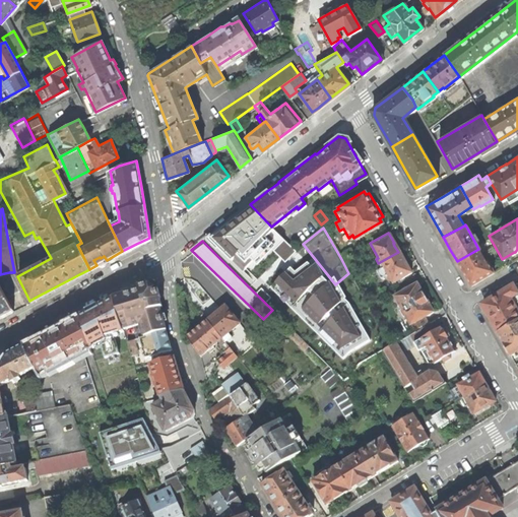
[(358,362),(380,349),(389,343),(377,323),(349,350),(333,334),(339,327),(255,242),(245,250),(227,265),(272,310),(307,344),(329,366),(341,379),(353,372),(351,369),(358,362)]
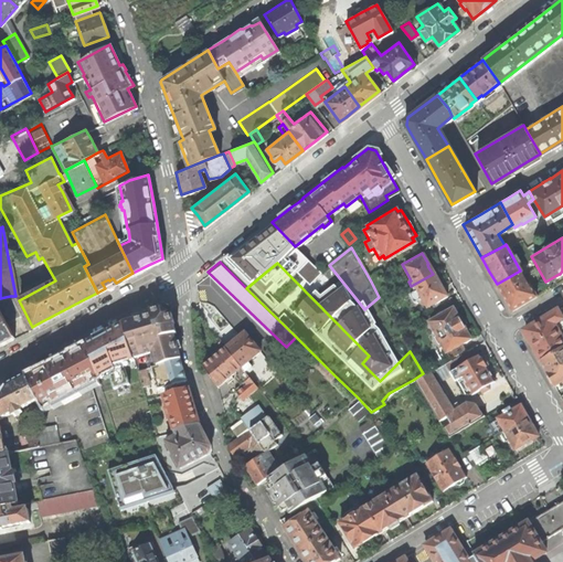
[(371,282),(383,275),(379,267),(367,274),(371,282)]
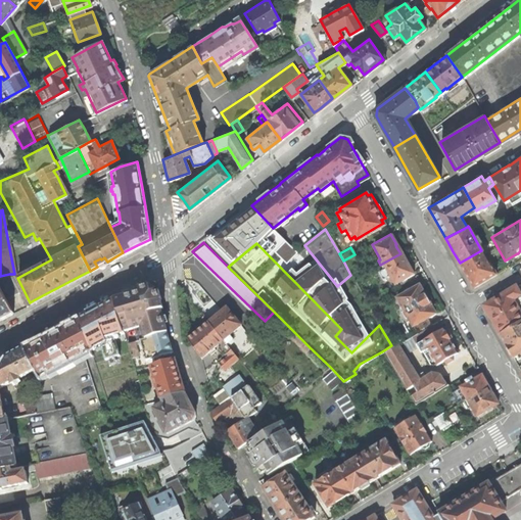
[(472,285),(494,272),(488,261),(487,262),(481,250),(460,263),(467,276),(472,285)]
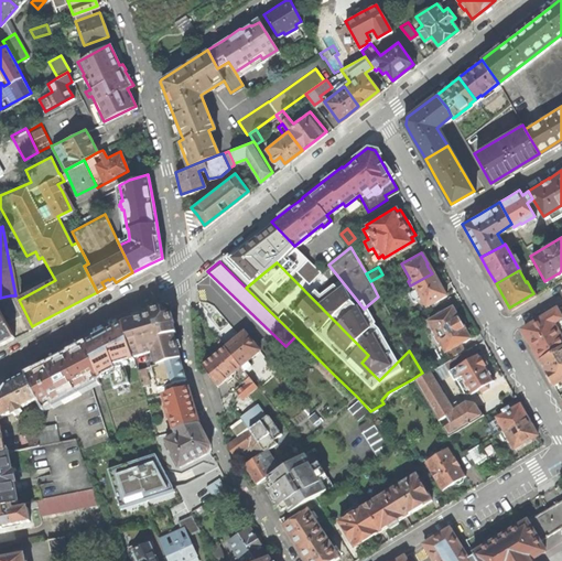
[(420,297),(424,305),(444,294),(439,283),(438,283),(436,281),(432,273),(410,286),(412,290),(408,292),(412,301),(420,297)]
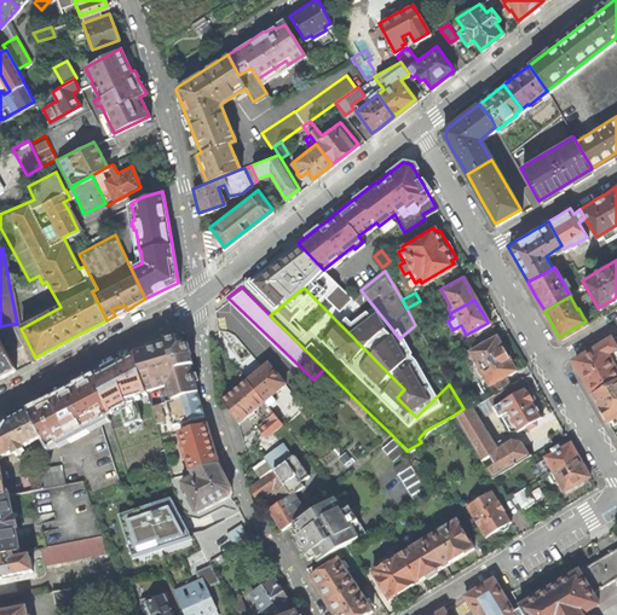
[(120,313),(127,309),(124,305),(120,307),(119,306),(111,309),(115,315),(120,313)]
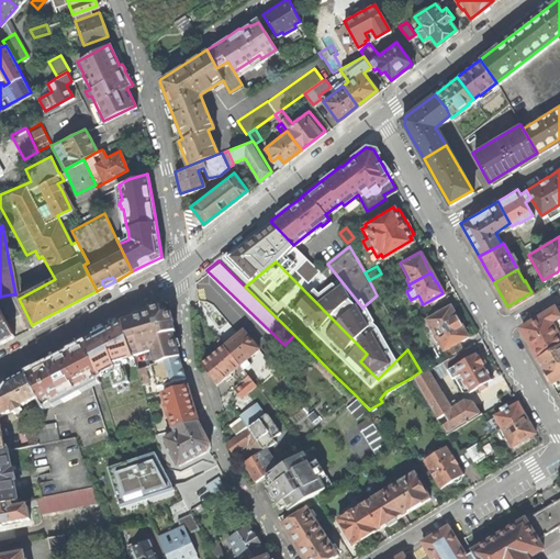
[(9,317),(20,312),(14,301),(10,294),(0,297),(0,299),(9,317)]
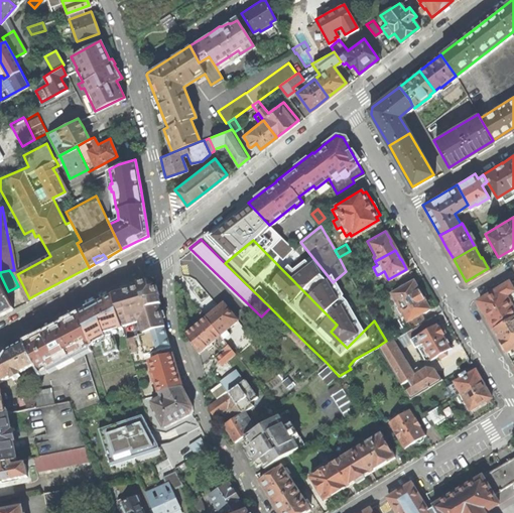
[(25,300),(29,298),(17,274),(13,276),(18,286),(25,300)]
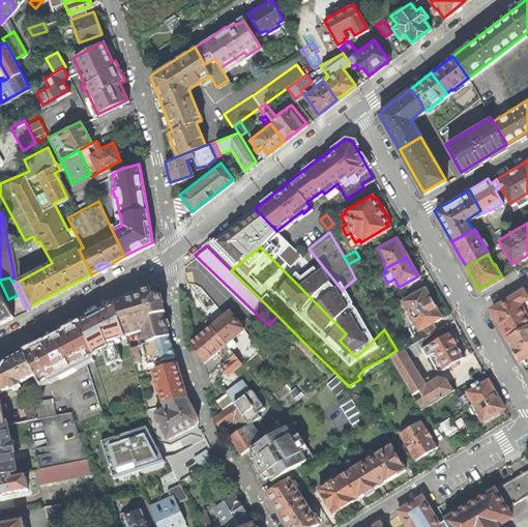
[(401,300),(421,335),(435,327),(431,321),(439,316),(434,308),(435,306),(436,302),(435,300),(433,297),(430,296),(428,296),(423,288),(401,300)]
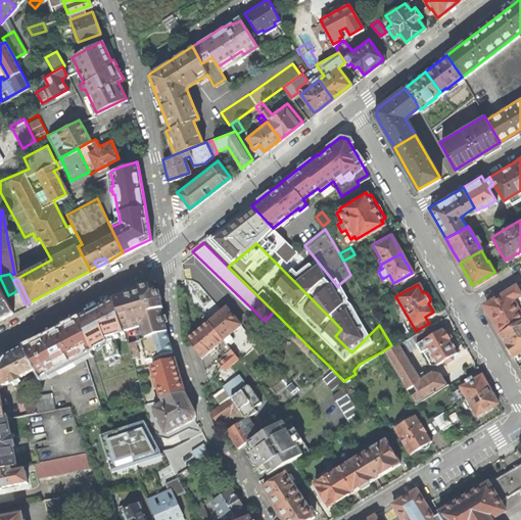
[(490,319),(499,332),(520,318),(520,313),(518,308),(520,304),(520,294),(515,284),(482,303),(490,319)]
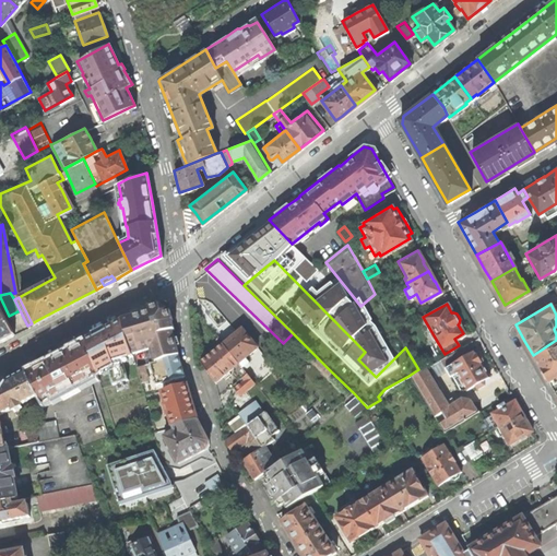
[(154,358),(177,351),(170,328),(173,327),(170,318),(172,318),(170,312),(168,307),(155,310),(154,307),(144,309),(128,315),(129,316),(121,318),(123,326),(131,351),(150,345),(154,358)]
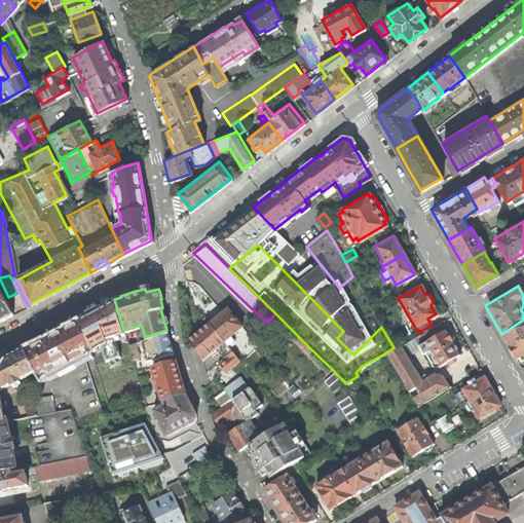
[(0,320),(12,313),(0,291),(0,320)]
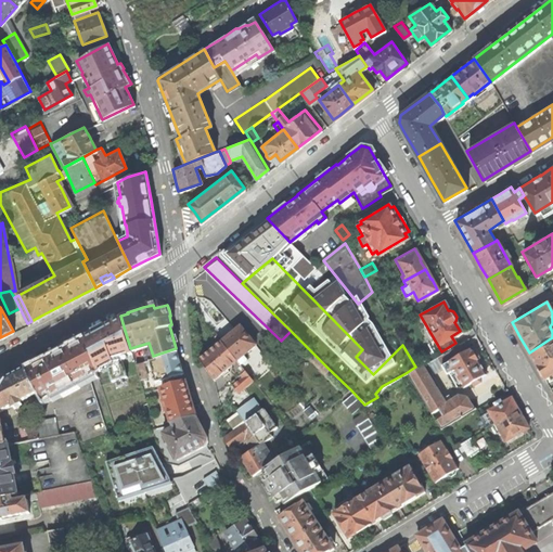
[(378,326),(386,320),(375,307),(368,313),(378,326)]
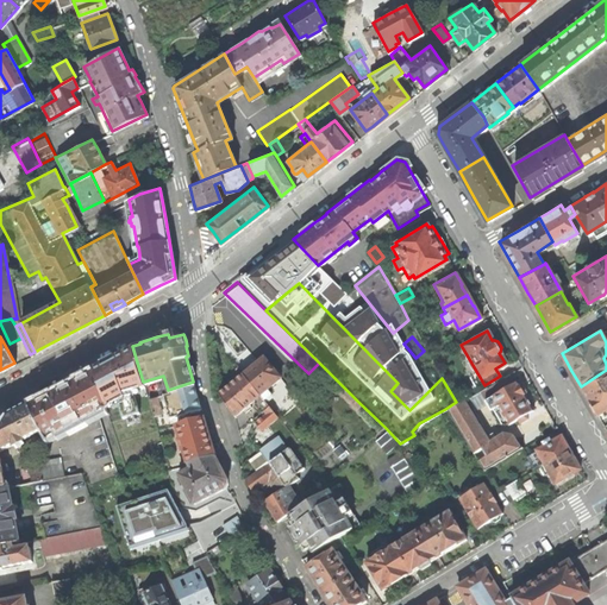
[(113,361),(114,365),(121,386),(121,389),(136,385),(143,383),(143,382),(135,354),(123,358),(113,361)]
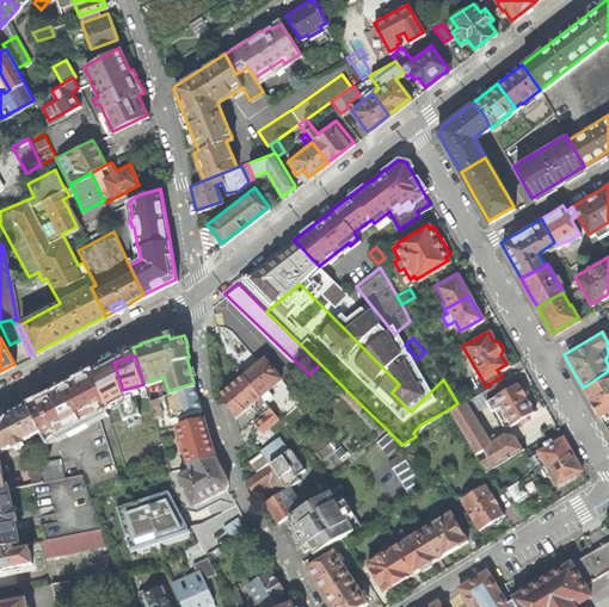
[(266,388),(281,377),(264,357),(252,365),(243,373),(259,394),(262,392),(266,388)]
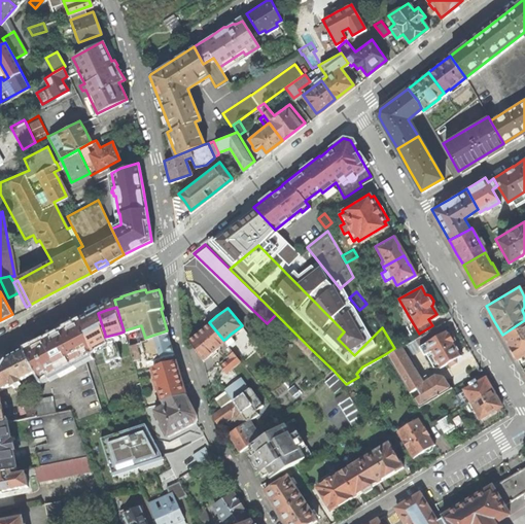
[(89,320),(81,323),(86,341),(105,335),(99,316),(89,320)]
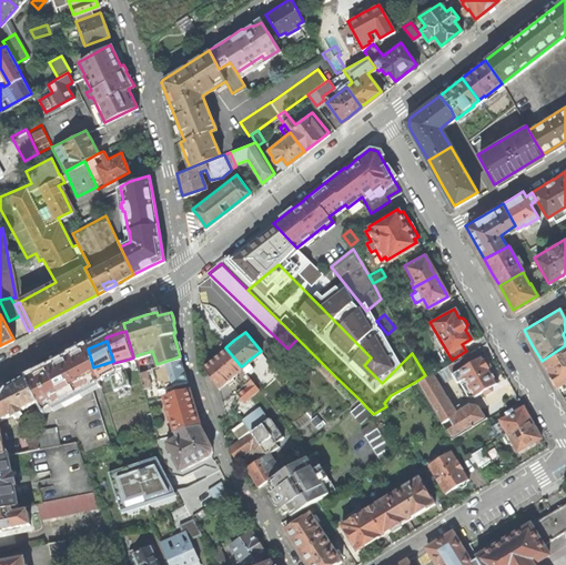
[(88,349),(86,343),(82,345),(60,356),(26,375),(38,397),(43,409),(61,400),(62,403),(80,393),(78,390),(89,384),(93,381),(98,380),(93,367),(88,349)]
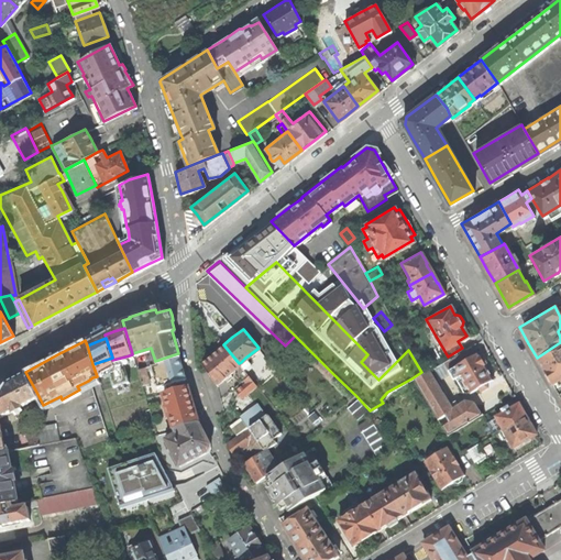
[(560,342),(537,358),(547,375),(550,383),(557,379),(560,376),(560,342)]
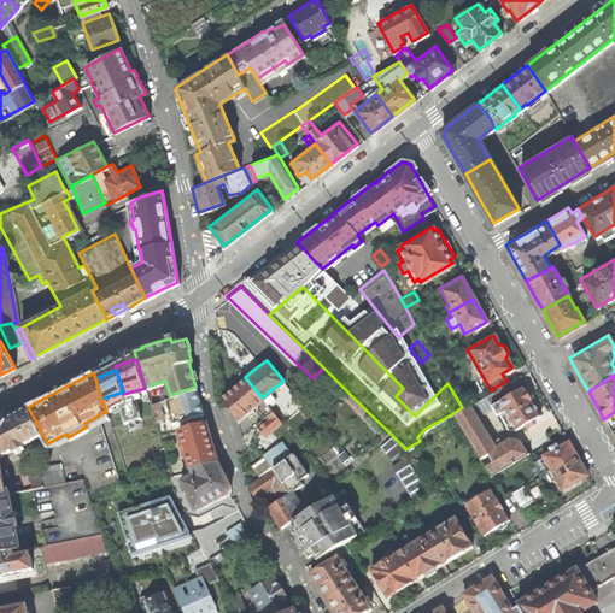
[(490,476),(525,453),(517,441),(509,438),(495,447),(487,436),(480,424),(503,411),(514,428),(522,423),(526,426),(533,422),(531,418),(538,413),(529,399),(531,395),(529,392),(527,388),(523,387),(522,385),(521,387),(515,376),(507,381),(491,390),(462,407),(451,414),(490,476)]
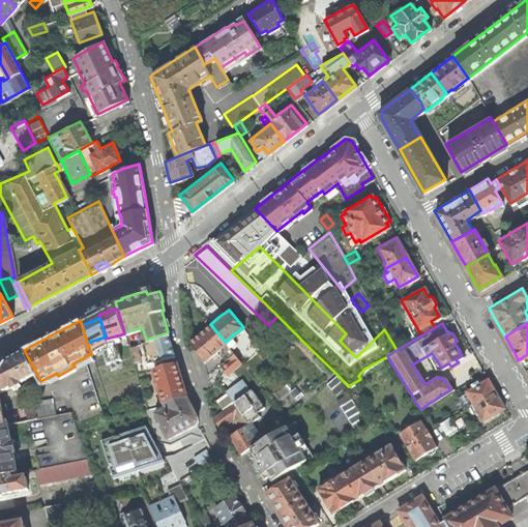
[(220,346),(225,342),(210,324),(189,341),(196,351),(203,360),(220,346)]
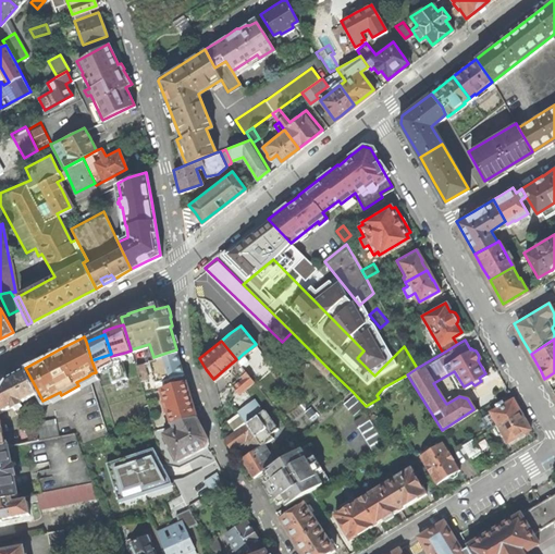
[(135,362),(131,351),(124,353),(127,366),(128,366),(133,380),(127,382),(127,383),(121,385),(125,399),(135,397),(134,394),(136,393),(137,394),(143,392),(140,384),(139,378),(135,362)]
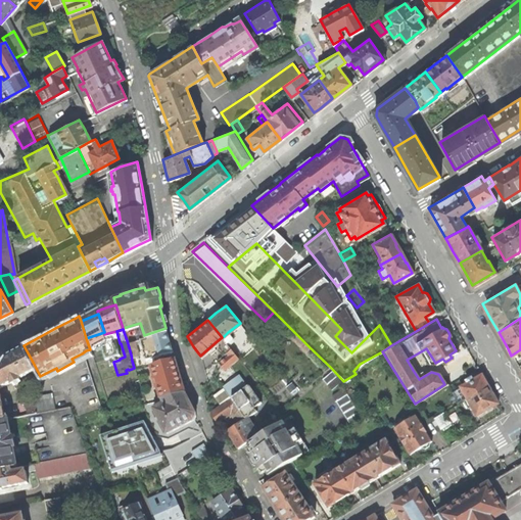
[(166,329),(127,340),(131,355),(136,353),(133,342),(140,340),(145,357),(172,348),(169,341),(166,329)]
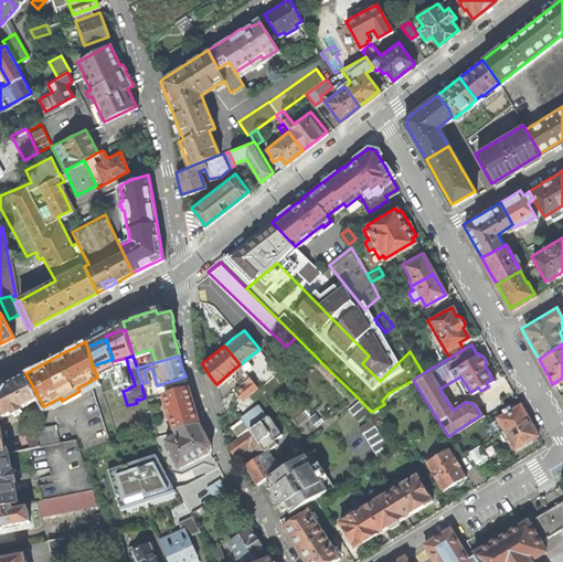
[(256,384),(240,364),(234,369),(236,371),(234,373),(233,375),(238,382),(233,386),(241,396),(256,384)]
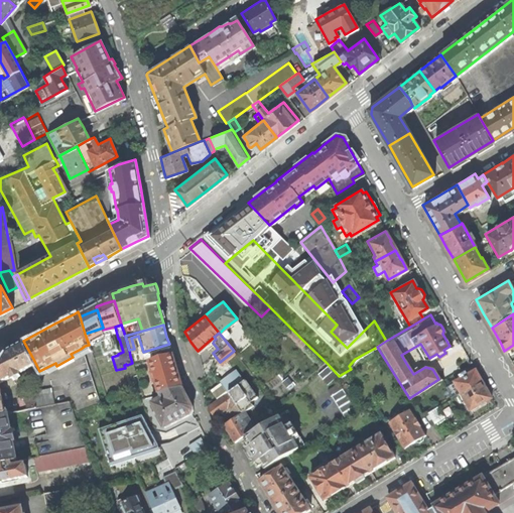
[(19,369),(34,361),(23,341),(0,352),(0,412),(3,411),(2,407),(0,395),(0,379),(10,374),(12,377),(21,372),(19,369)]
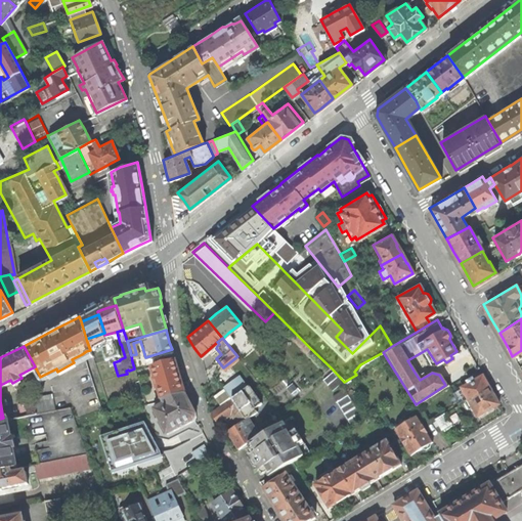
[(14,411),(2,414),(3,418),(17,415),(69,405),(76,424),(101,415),(99,408),(100,408),(90,379),(82,354),(72,359),(74,362),(57,372),(56,368),(40,377),(44,385),(48,393),(23,398),(25,406),(13,408),(14,411)]
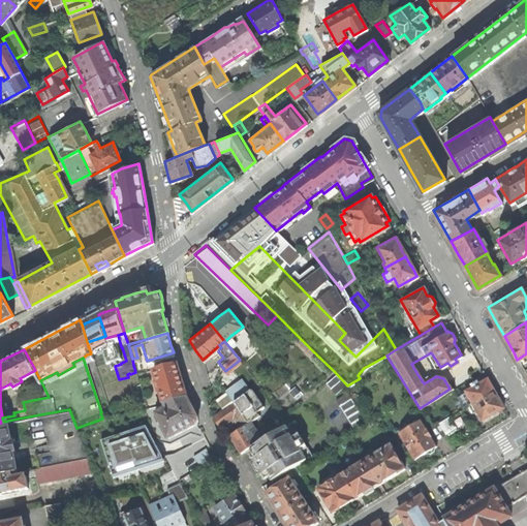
[(179,376),(175,360),(151,366),(155,378),(153,379),(156,390),(158,389),(161,401),(162,401),(185,395),(182,383),(181,383),(179,376)]
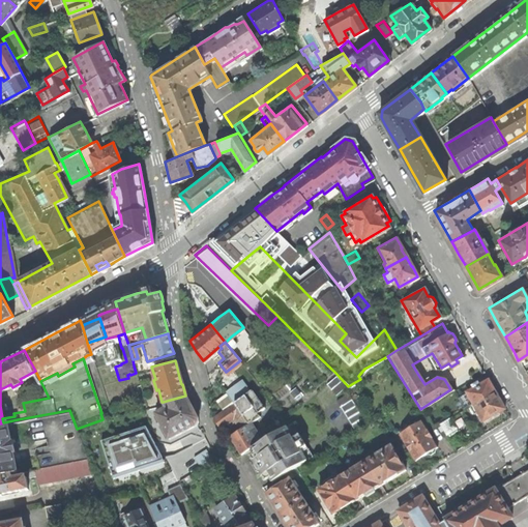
[(137,373),(148,370),(147,363),(143,362),(134,366),(136,373),(137,373)]
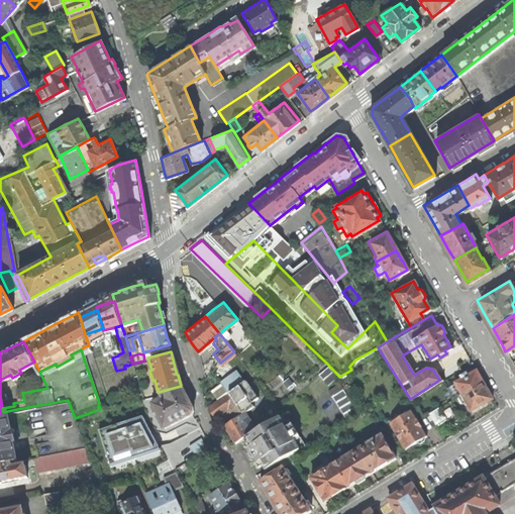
[(335,375),(327,364),(317,373),(326,383),(335,375)]
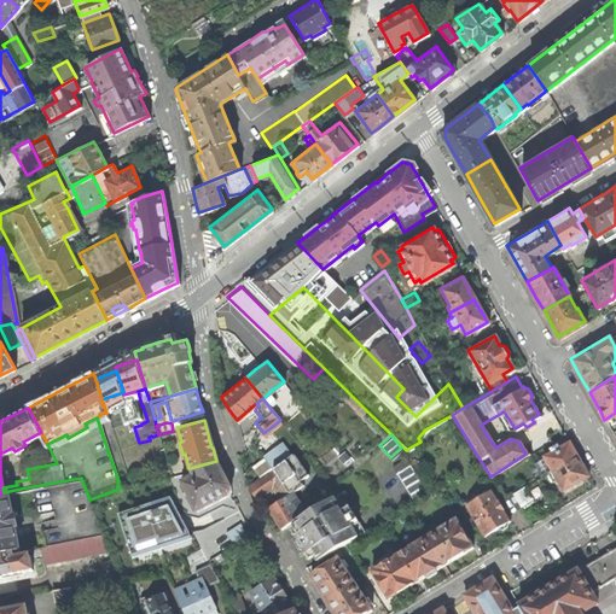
[(280,440),(271,448),(280,461),(290,454),(280,440)]
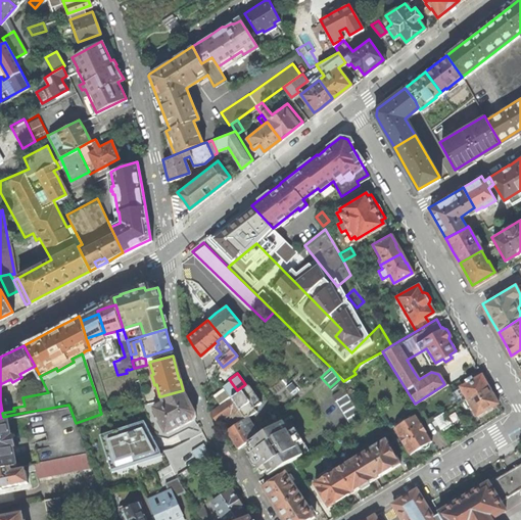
[(459,386),(465,396),(486,384),(482,377),(480,373),(471,379),(470,376),(464,379),(466,382),(459,386)]
